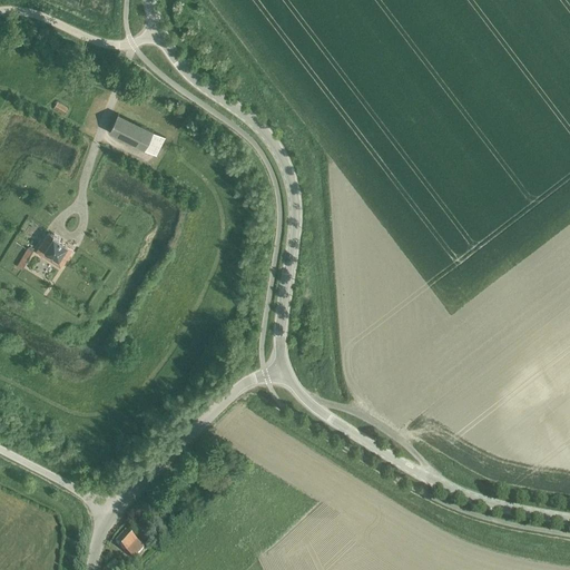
[(58,102),(53,109),(65,116),(69,109),(58,102)]
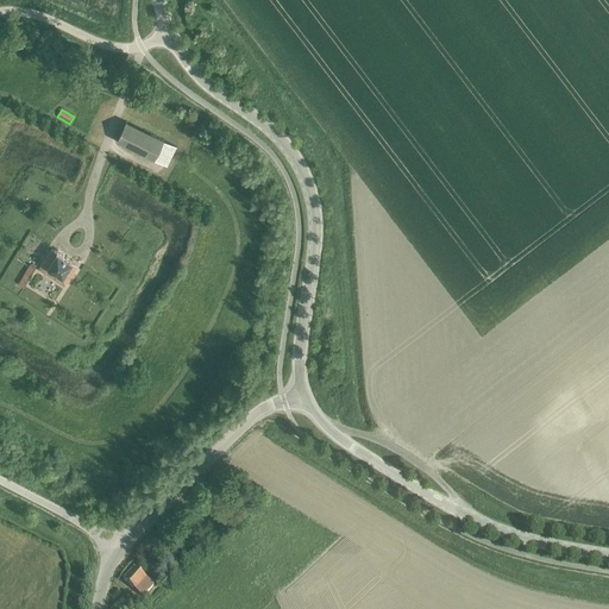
[(126,121),(117,140),(168,165),(177,146),(126,121)]
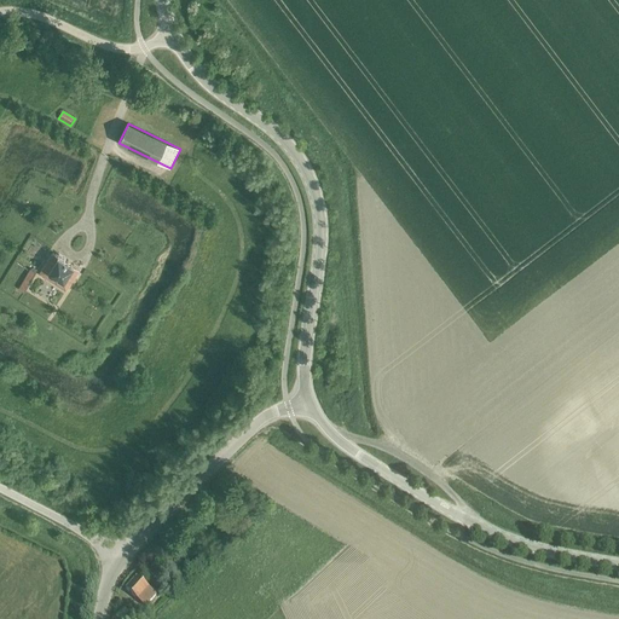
[(126,246),(138,247),(139,237),(127,236),(126,246)]
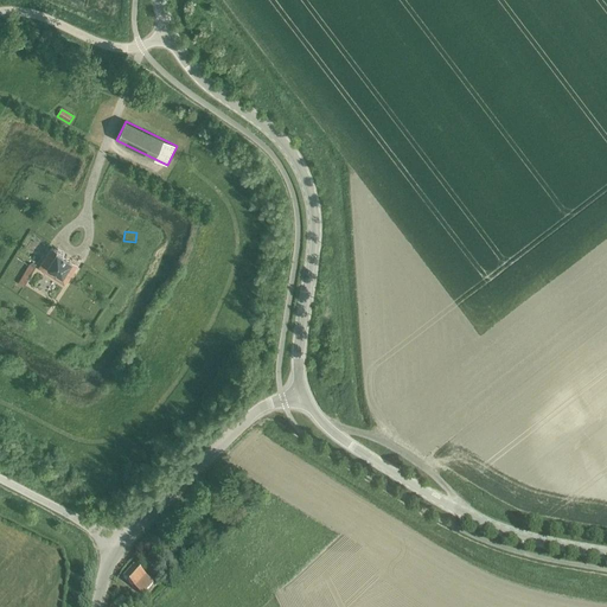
[(65,287),(78,267),(50,249),(37,269),(65,287)]
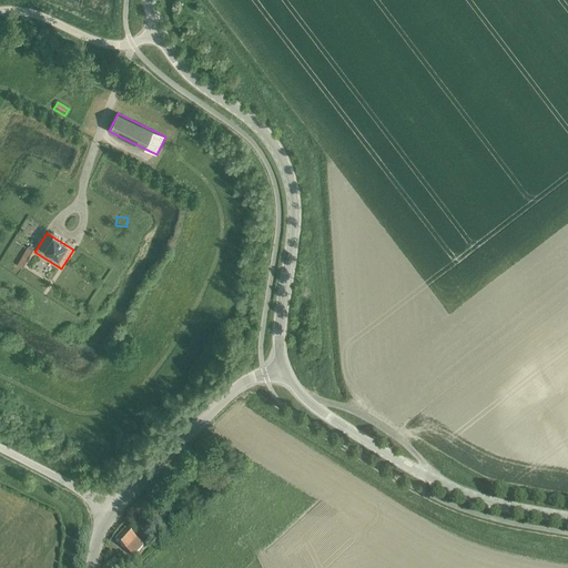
[(28,246),(18,264),(22,267),(33,250),(28,246)]
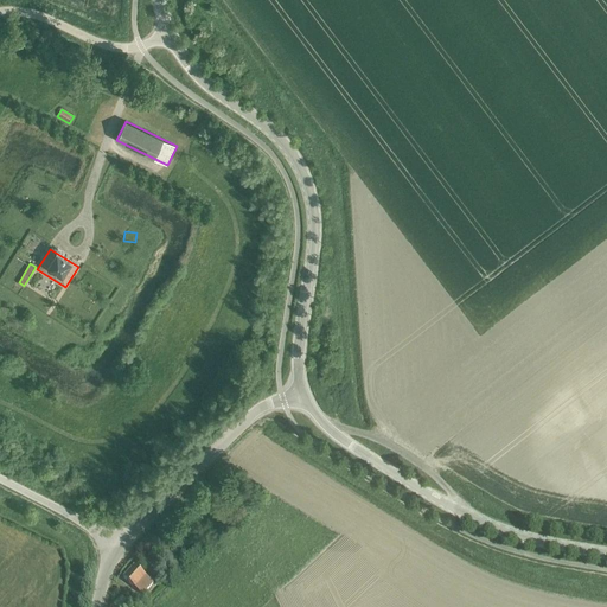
[(151,576),(154,573),(145,563),(141,568),(151,576)]
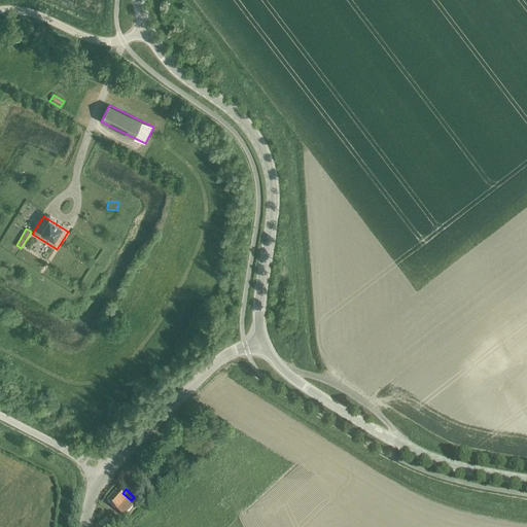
[(124,517),(133,506),(116,492),(107,502),(124,517)]
